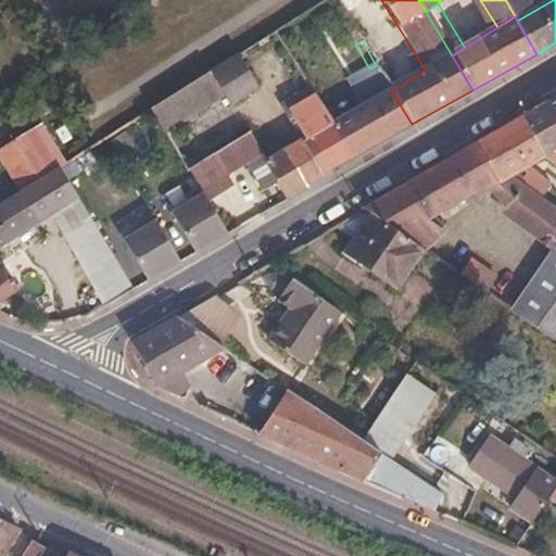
[(258,95),(238,60),(184,93),(197,118),(227,100),(234,110),(258,95)]
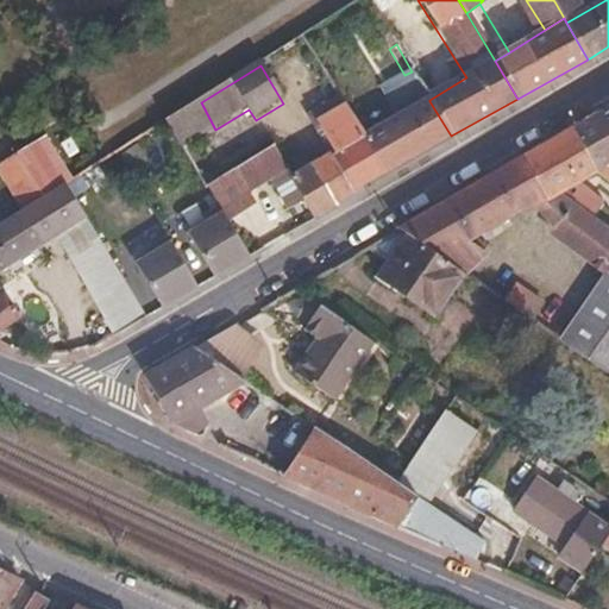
[(429,101),(363,137),(385,171),(451,136),(429,101)]
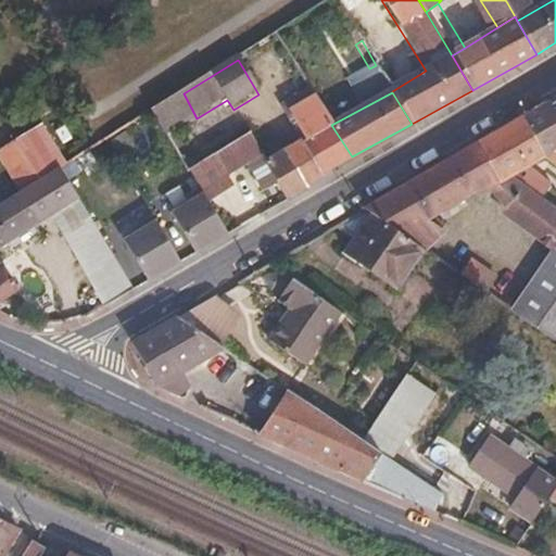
[(197,118),(184,93),(152,112),(167,136),(197,118)]
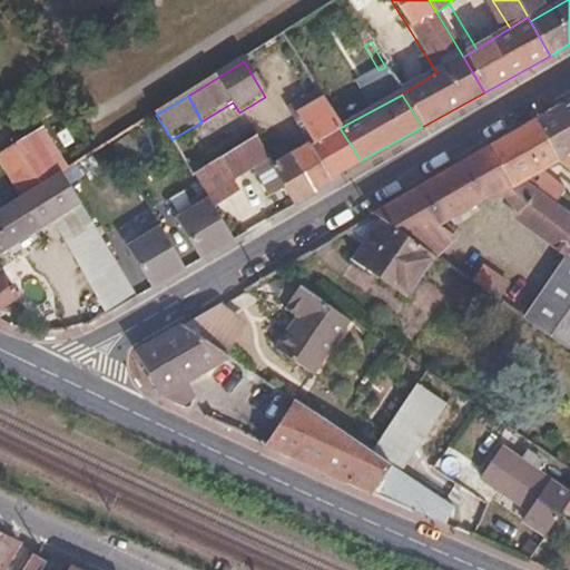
[(361,160),(340,128),(321,97),(297,112),(315,141),(290,155),(311,189),(361,160)]
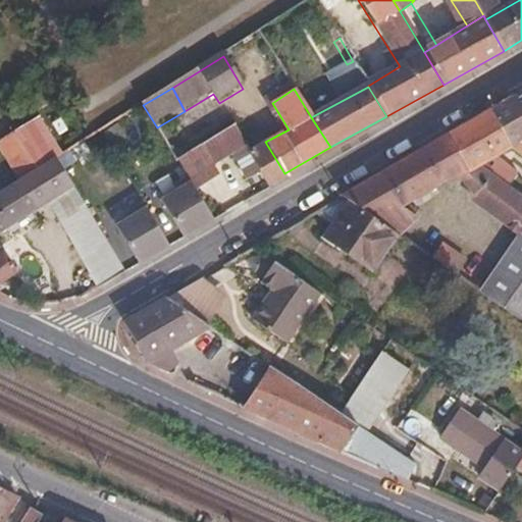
[(521,89),(505,99),(521,124),(521,89)]
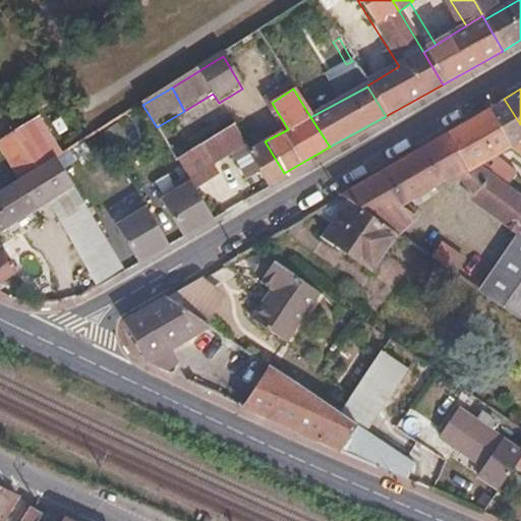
[(486,109),(509,143),(520,135),(520,124),(504,99),(486,109)]
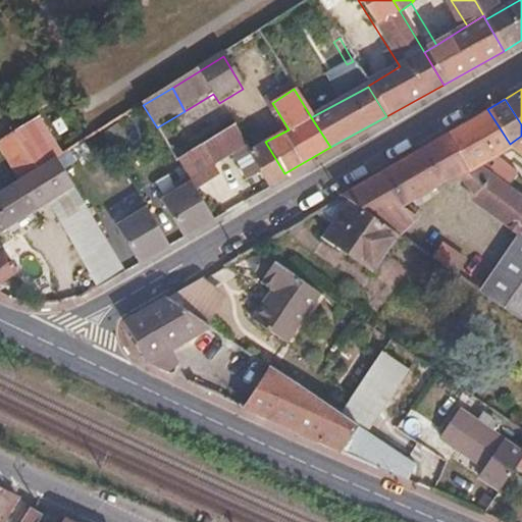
[(510,144),(487,109),(472,118),(447,133),(469,169),(481,161),(503,177),(509,183),(518,169),(498,153),(510,144)]
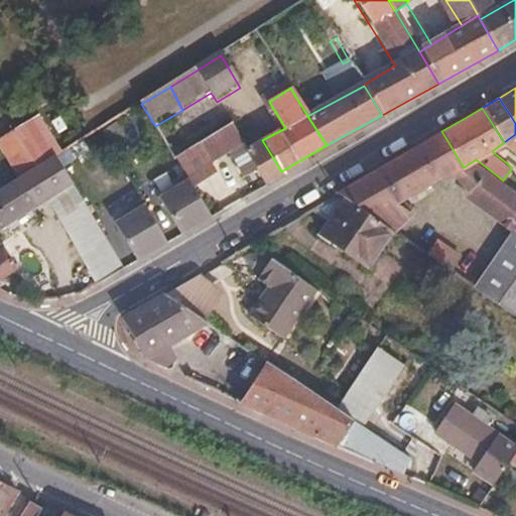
[(65,152),(40,114),(0,139),(0,148),(20,180),(41,166),(54,158),(58,156),(65,152)]
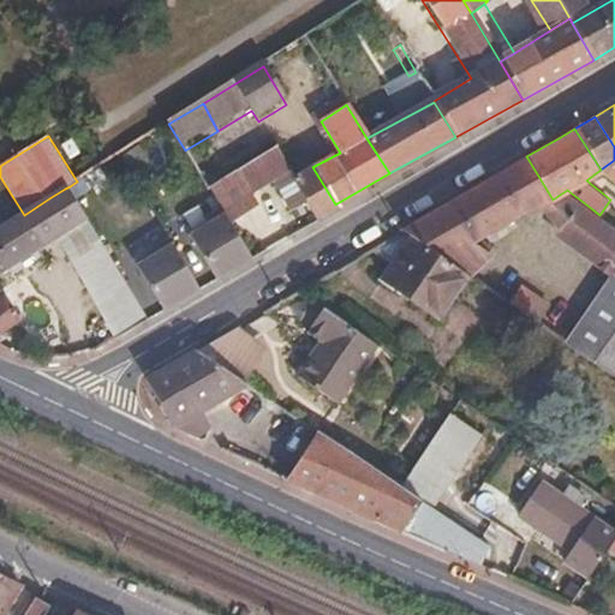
[(224,209),(231,221),(260,203),(254,193),(275,180),(290,171),(273,145),(213,193),(224,209)]
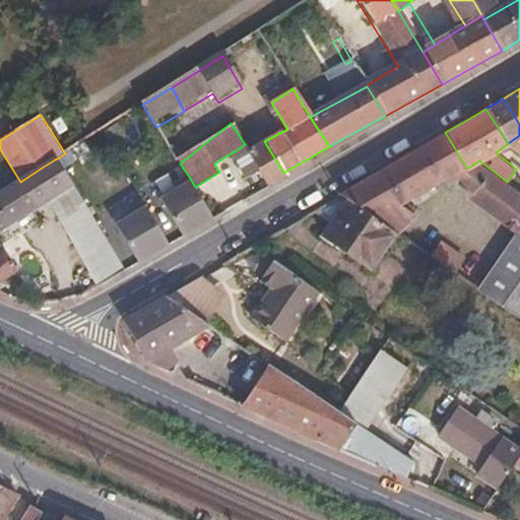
[(458,175),(467,169),(445,132),(421,145),(340,193),(347,198),(399,235),(413,213),(405,207),(444,183),(458,175)]
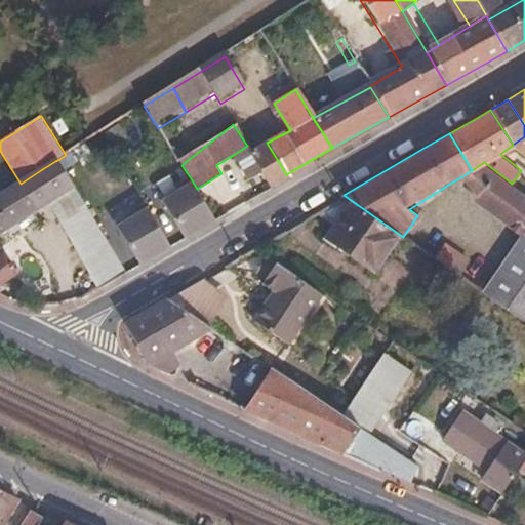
[(524,136),(513,145),(524,151),(524,136)]
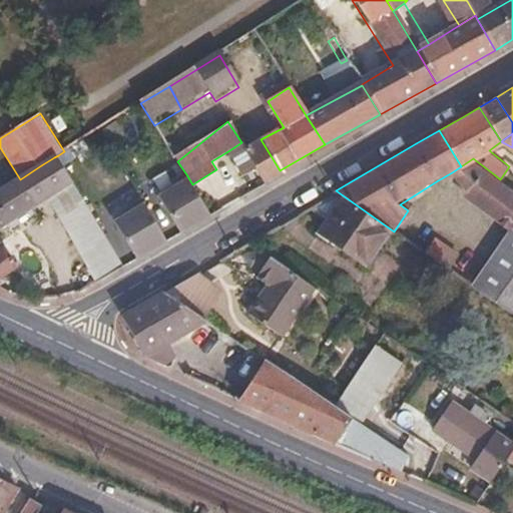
[(280,170),(261,139),(244,148),(257,167),(268,183),(283,174),(280,170)]
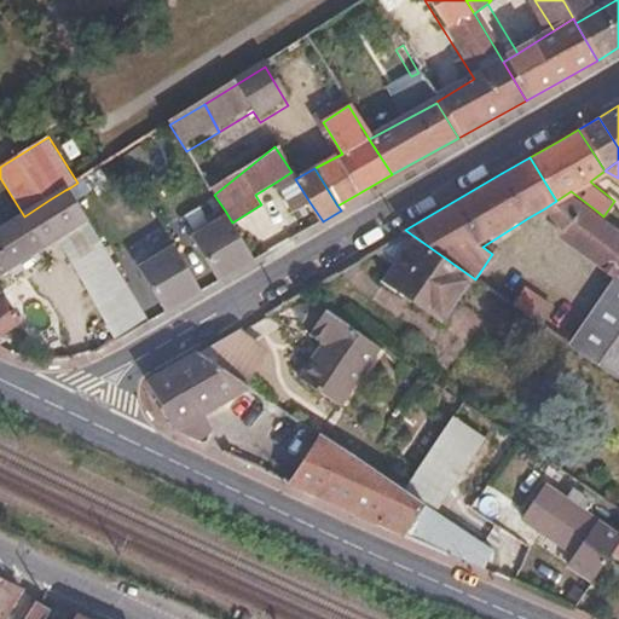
[(295,179),(291,172),(277,181),(293,210),(310,202),(295,179)]
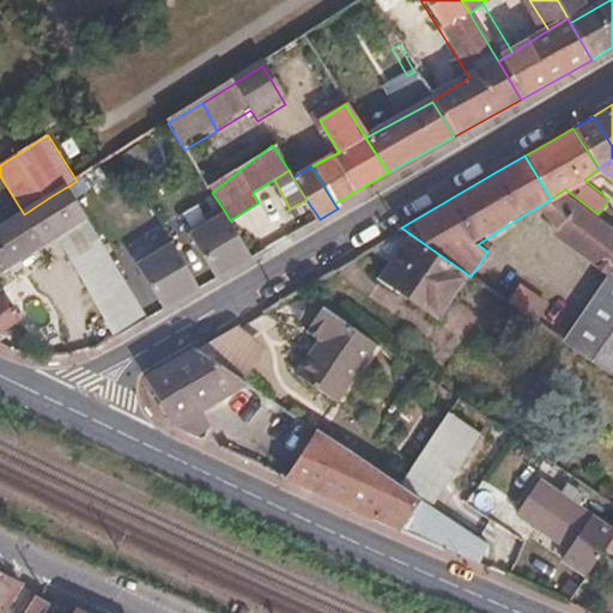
[(90,219),(70,186),(65,188),(49,198),(24,214),(0,229),(0,275),(58,240),(90,219)]
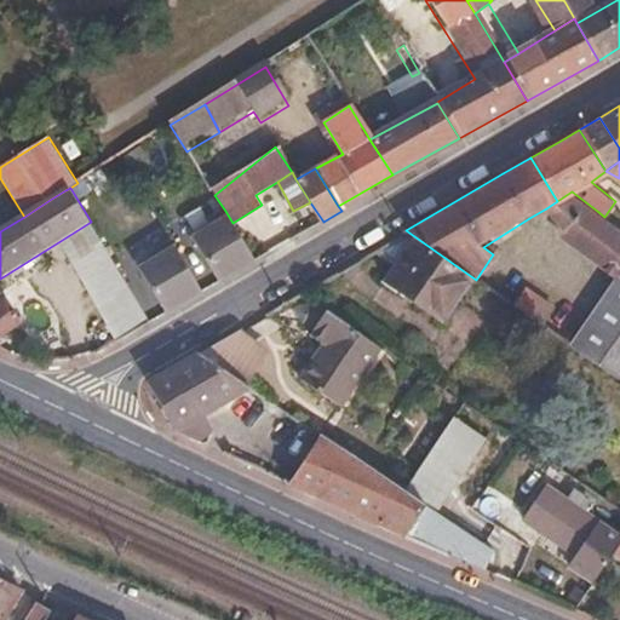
[(557,201),(546,208),(567,230),(597,211),(572,191),(557,201)]
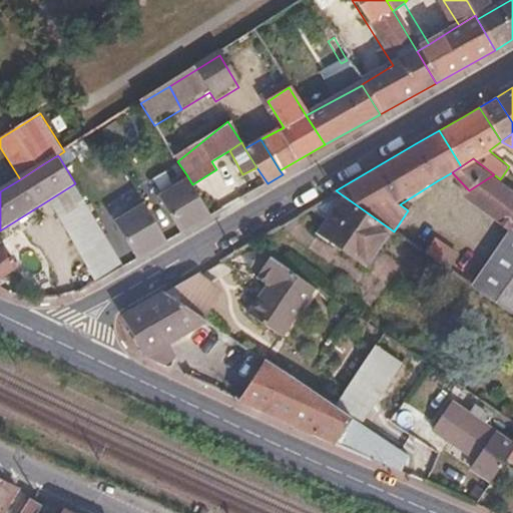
[(192,184),(186,174),(171,182),(174,187),(160,197),(181,233),(212,215),(192,184)]
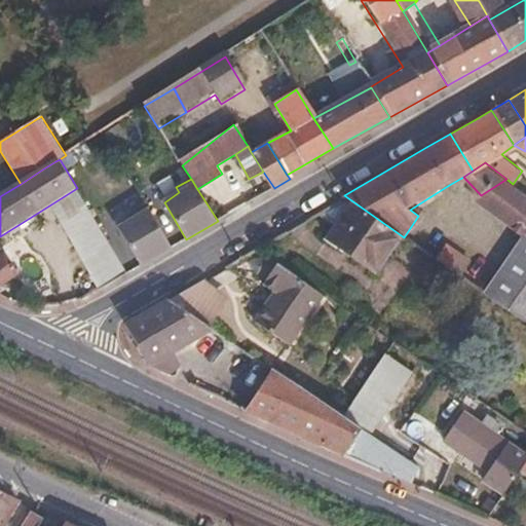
[(513,184),(506,179),(481,195),(503,220),(524,194),(513,184)]
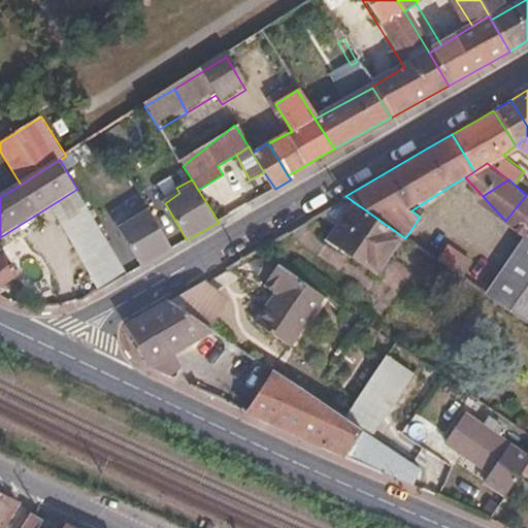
[(129,273),(77,189),(50,206),(100,291),(129,273)]
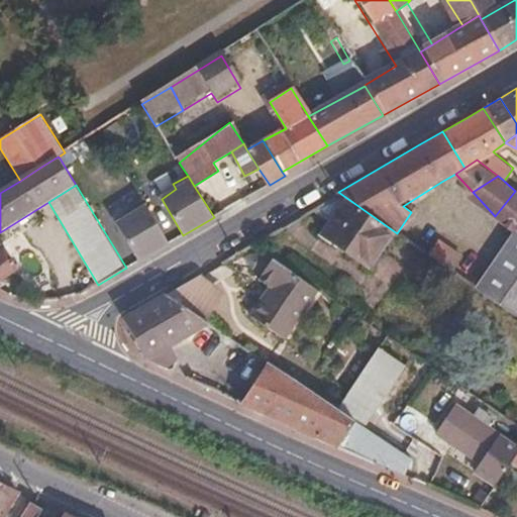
[(516,228),(516,191),(515,191),(495,216),(514,232),(516,228)]
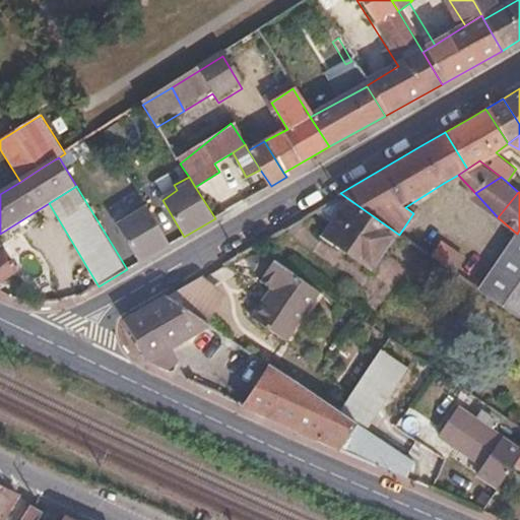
[(347,198),(340,193),(316,206),(334,219),(347,198)]
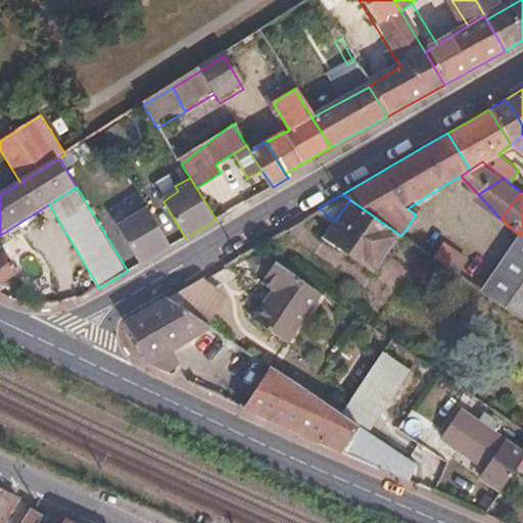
[(377,274),(401,236),(349,199),(336,221),(325,236),(377,274)]
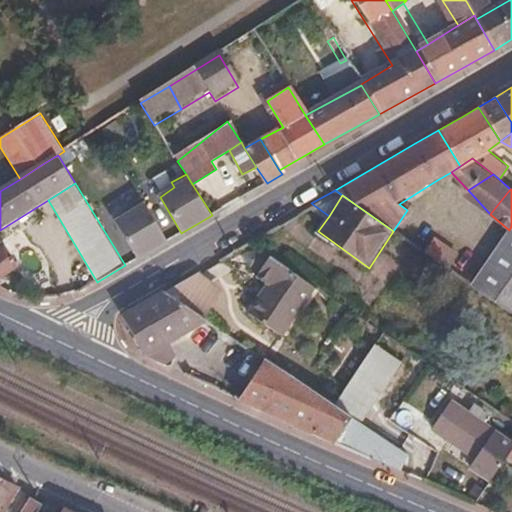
[(170,239),(143,196),(129,205),(132,210),(116,220),(140,257),(170,239)]
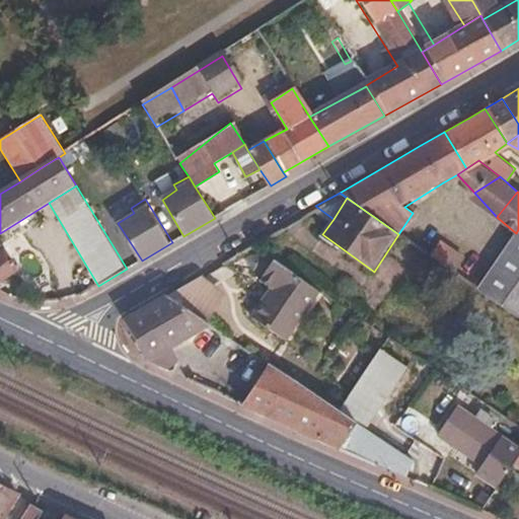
[(518,229),(516,233),(476,289),(518,318),(518,229)]
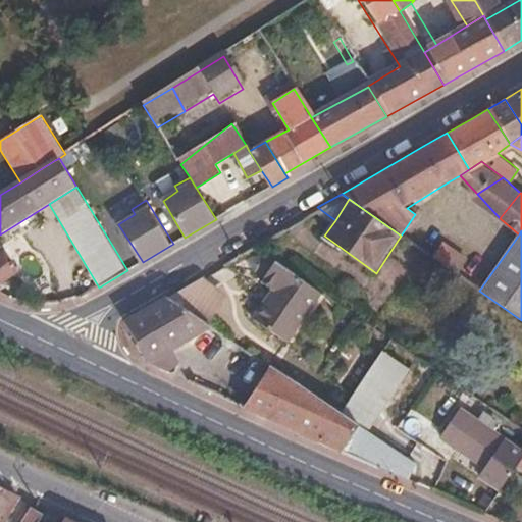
[(466,262),(441,244),(431,258),(457,275),(466,262)]
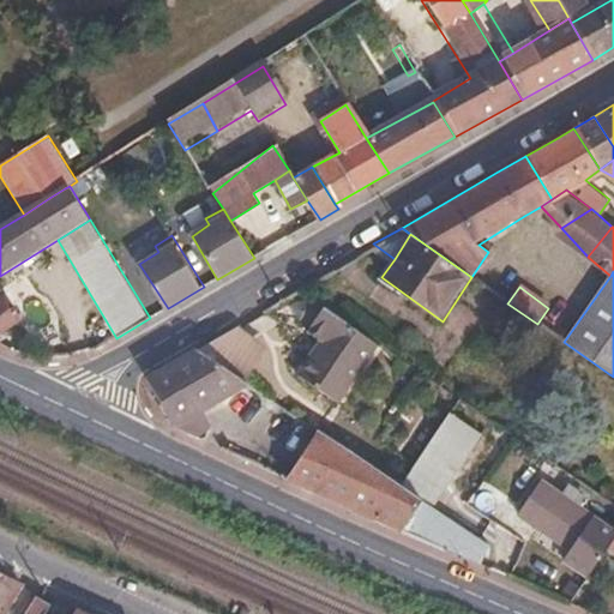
[(0,338),(31,318),(10,296),(0,302),(0,338)]
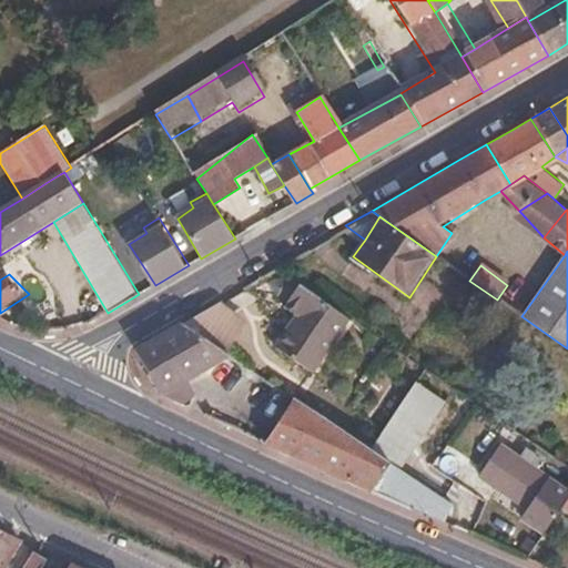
[(345,316),(295,283),(282,303),(293,311),(272,343),(310,368),(345,316)]
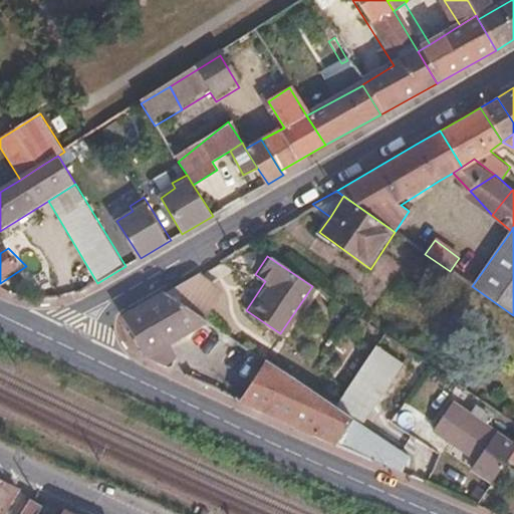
[(218,287),(196,271),(165,290),(199,314),(218,287)]
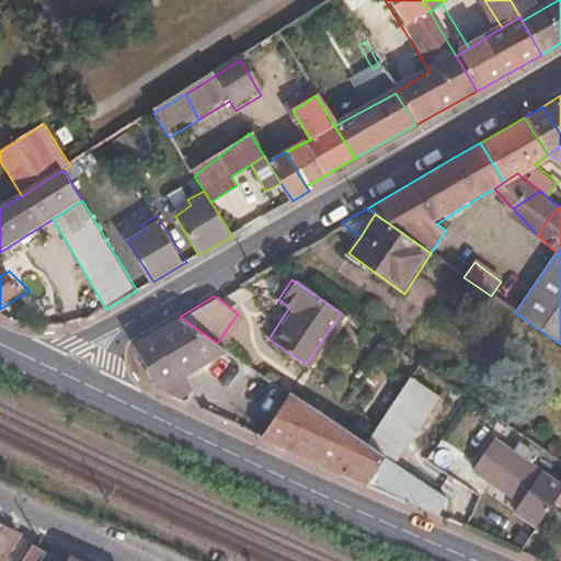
[(217,343),(180,317),(130,344),(156,387),(163,391),(183,379),(180,373),(224,347),(217,343)]
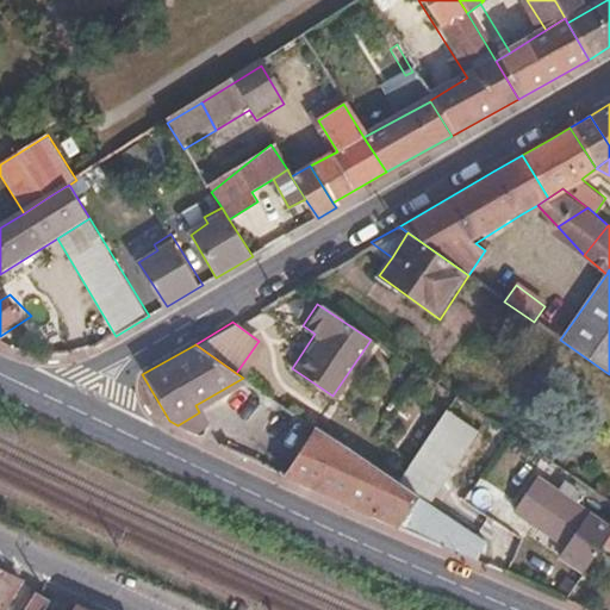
[(480,433),(450,412),(419,455),(450,477),(480,433)]
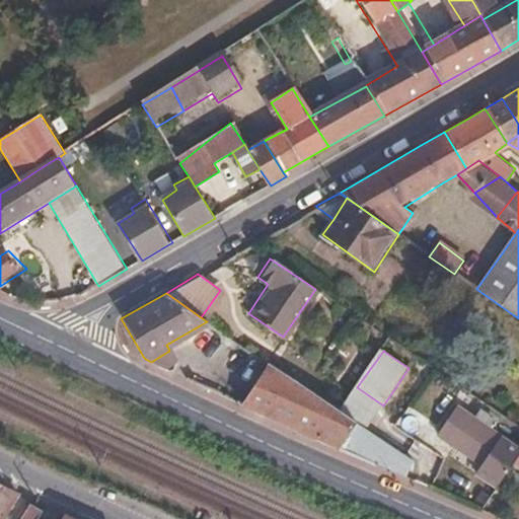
[(340,413),(268,363),(239,402),(404,475),(413,461),(366,430),(340,413)]
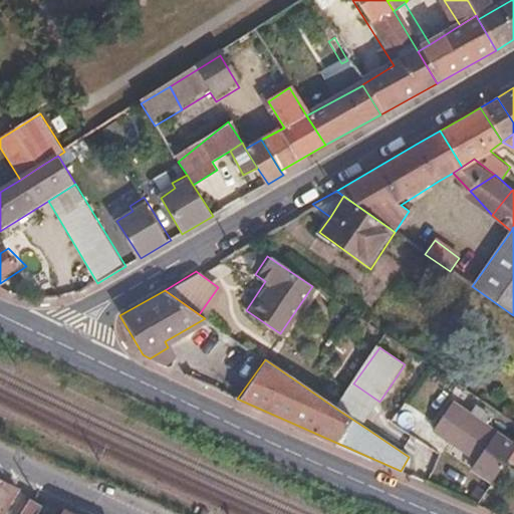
[(379,402),(353,383),(336,409),(362,426),(379,402)]
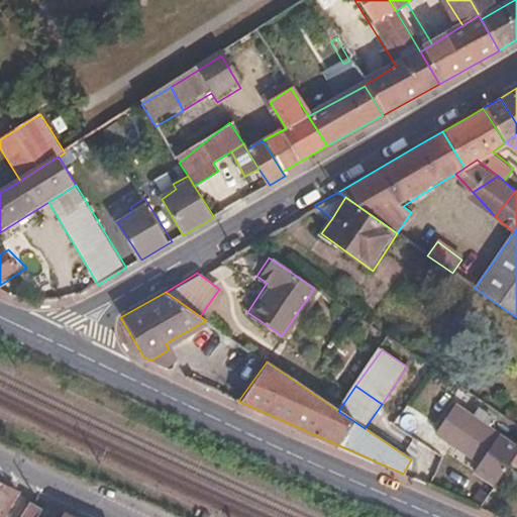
[(469,418),(451,407),(435,430),(479,459),(473,470),(495,484),(499,476),(511,459),(516,450),(516,449),(485,427),(489,419),(475,409),(469,418)]
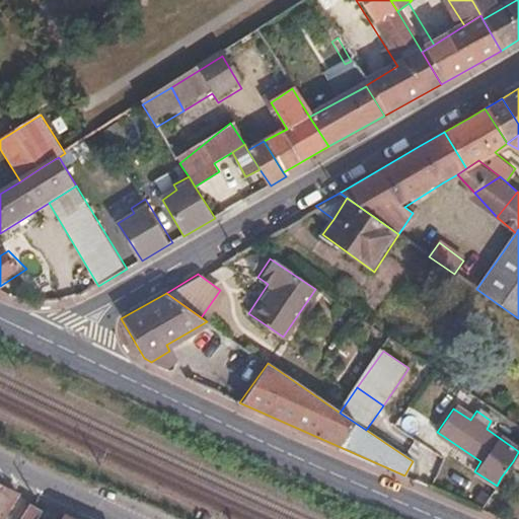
[(0,486),(0,517),(16,494),(0,486)]
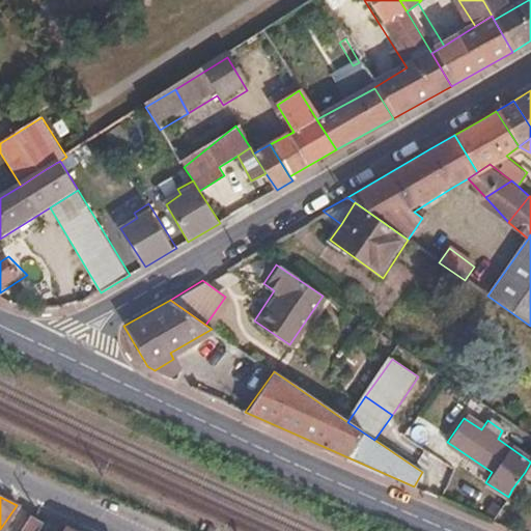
[(34,530),(40,522),(28,514),(17,530),(34,530)]
